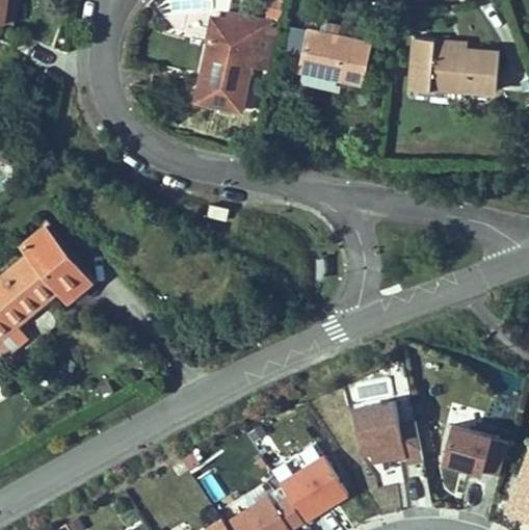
[(0,22),(12,24),(15,0),(0,0),(0,22)]
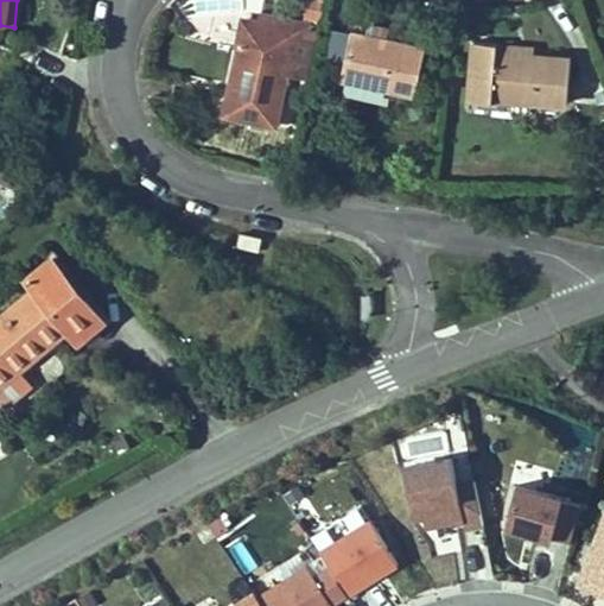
[(306,67),(312,37),(305,21),(273,16),(272,26),(240,20),(221,117),(275,125),(286,63),(306,67)]
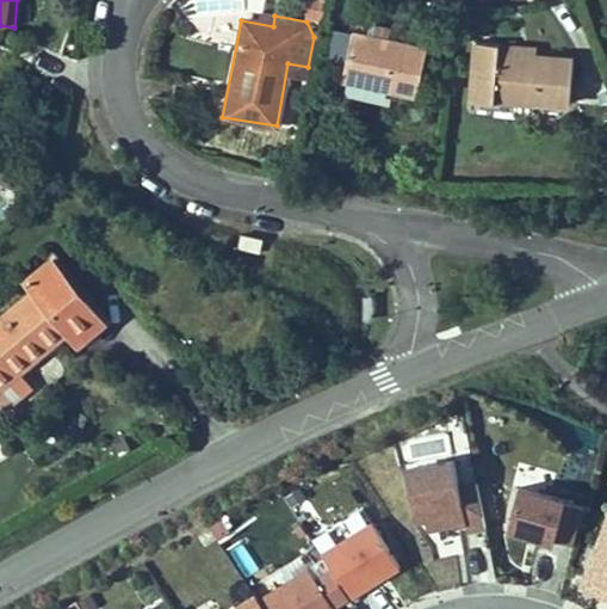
[(342,65),(348,36),(328,32),(323,62),(342,65)]
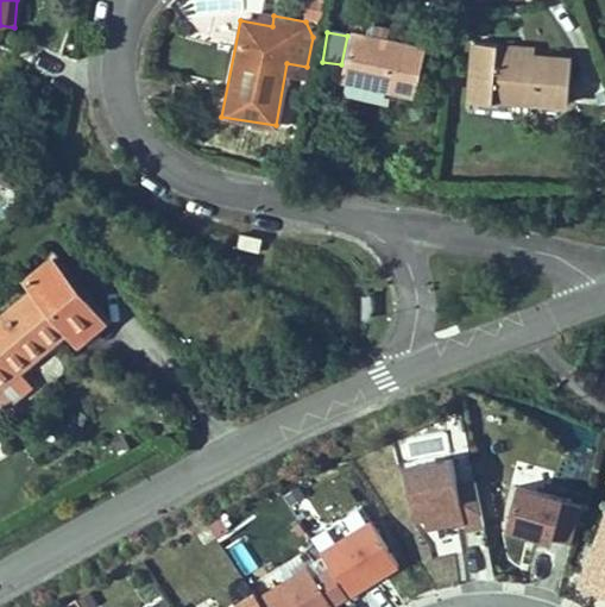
[(350,32),(338,93),(389,104),(390,93),(415,98),(426,49),(379,38),(350,32)]
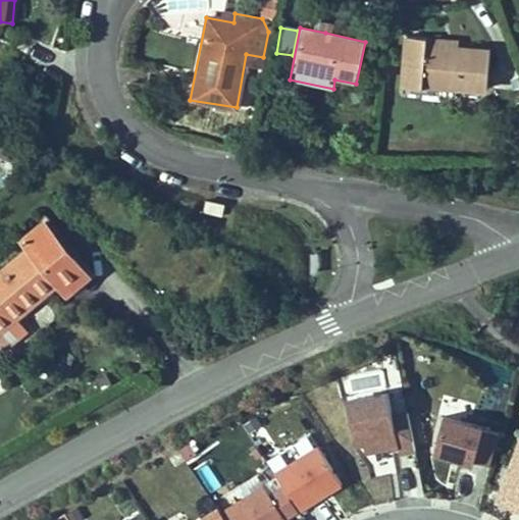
[(403,37),(401,86),(453,89),(485,91),(487,51),(455,49),(424,48),(424,38),(403,37)]
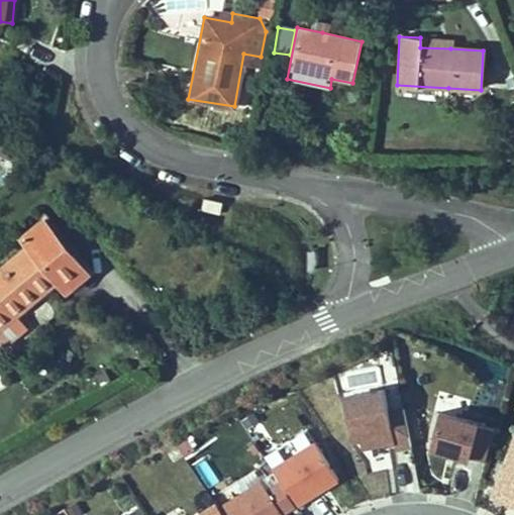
[(420,37),(420,47),(450,48),(450,39),(420,37)]
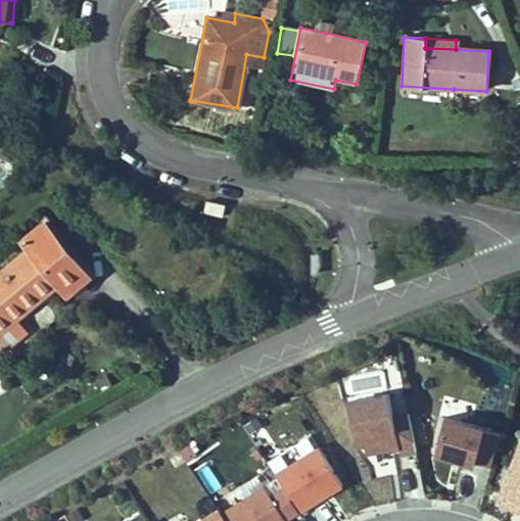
[(454,89),(402,86),(400,94),(454,97),(454,89)]
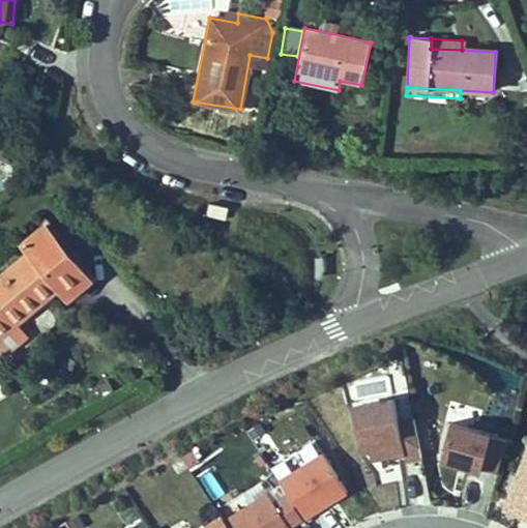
[(0,158),(10,163),(16,147),(0,141),(0,158)]
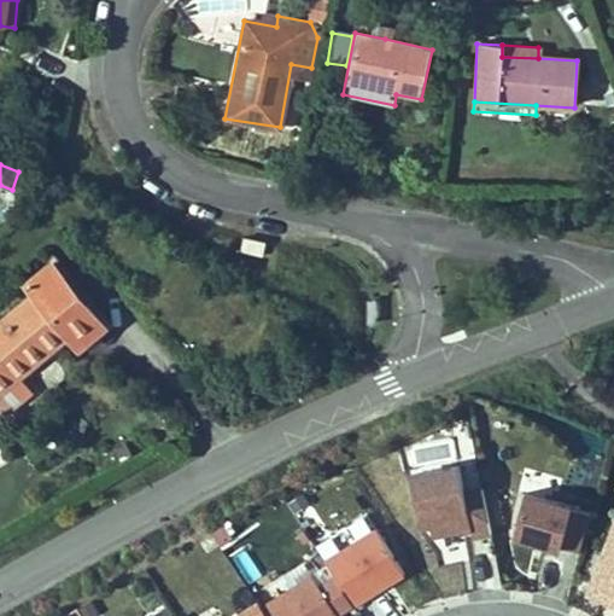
[(12,190),(22,193),(28,175),(18,172),(12,190)]
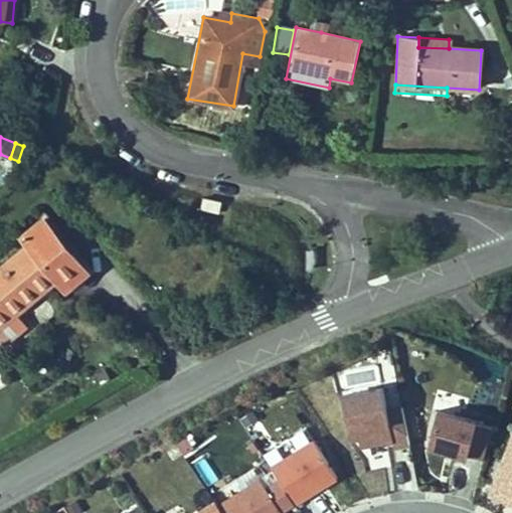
[(0,342),(4,348),(28,329),(18,316),(56,286),(64,297),(91,276),(44,217),(17,238),(24,247),(0,267),(0,342)]
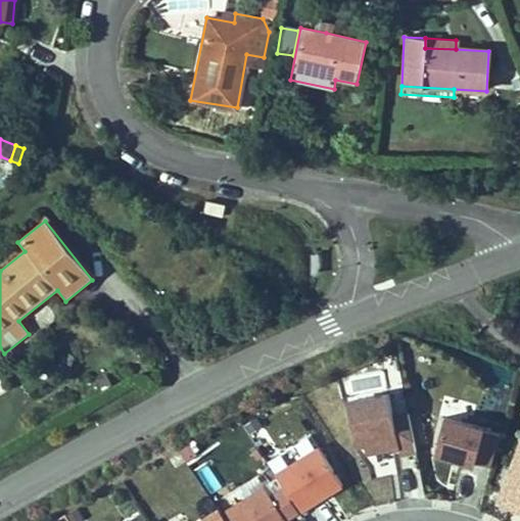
[(388,396),(348,404),(358,461),(393,455),(394,457),(412,454),(406,414),(391,416),(388,396)]
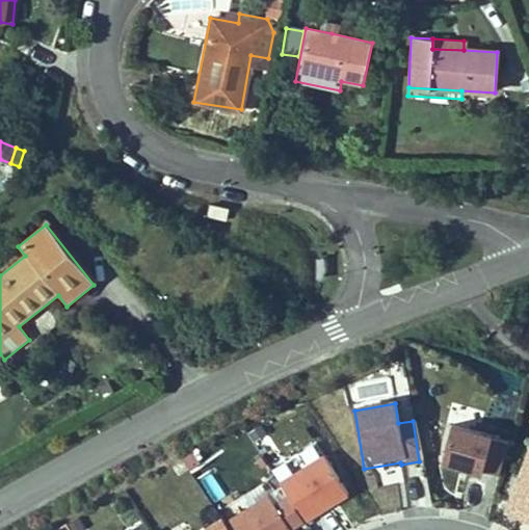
[(509,441),(447,422),(433,467),(496,485),(509,441)]
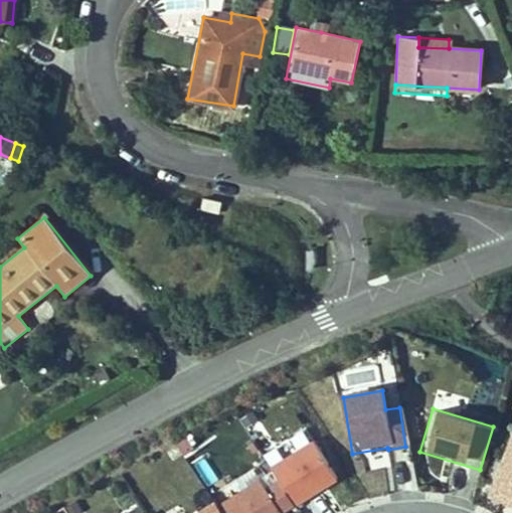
[(338,477),(314,440),(271,468),(279,481),(293,503),(294,504),(338,477)]
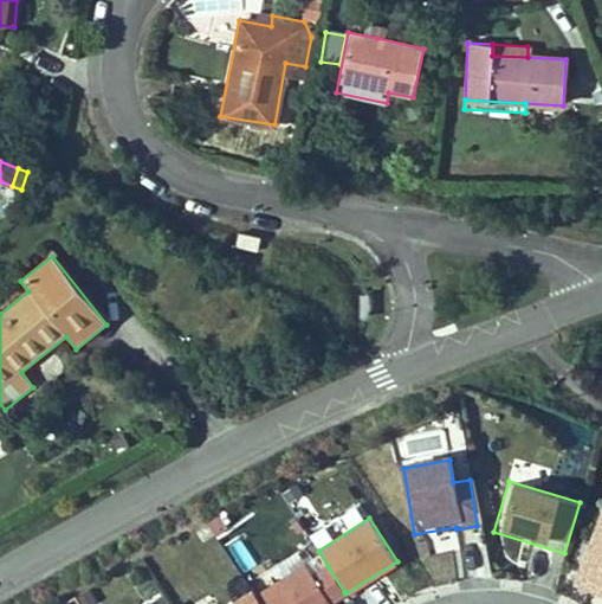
[(601,593),(601,533),(594,531),(574,584),(601,593)]
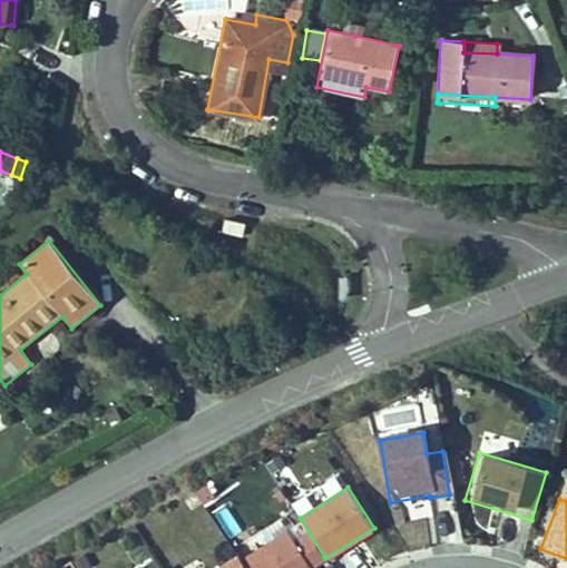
[(324,557),(309,532),(294,540),(287,530),(240,560),(245,567),(312,567),(311,566),(324,557)]
